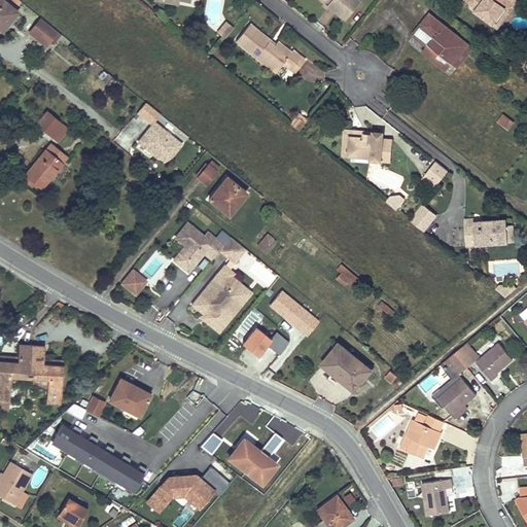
[(0,0),(0,30),(1,31),(15,12),(0,0)]
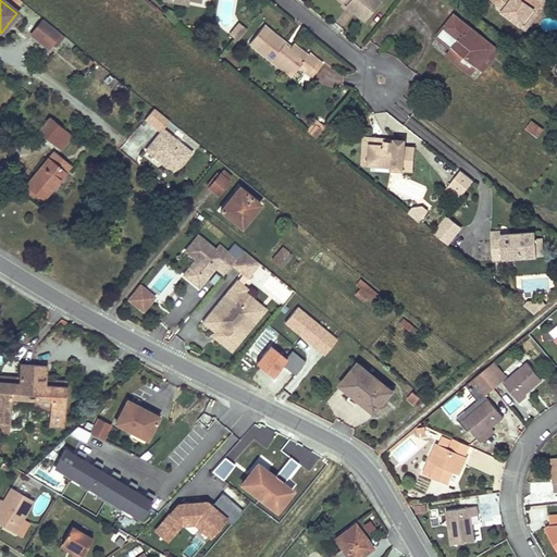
[(349,0),(346,3),(345,5),(362,21),(378,1),(376,0),(349,0)]
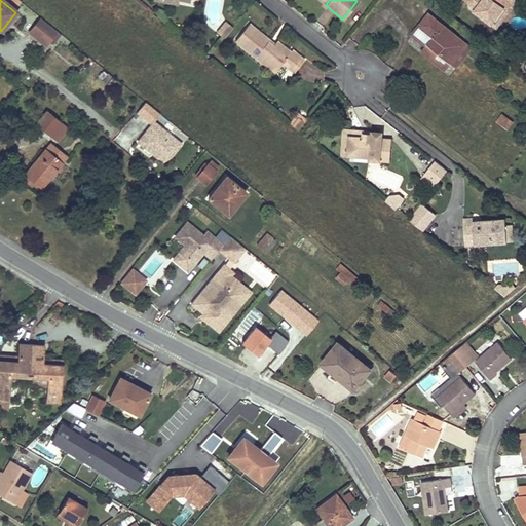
[(464,0),(472,5),(476,8),(474,11),(491,24),(502,8),(508,12),(515,2),(513,1),(513,0),(464,0)]
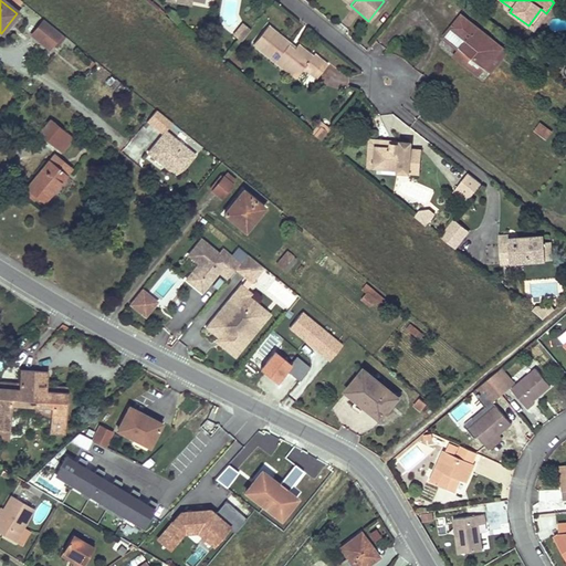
[(461,16),(443,37),(459,49),(483,67),(484,69),(501,49),(461,16)]
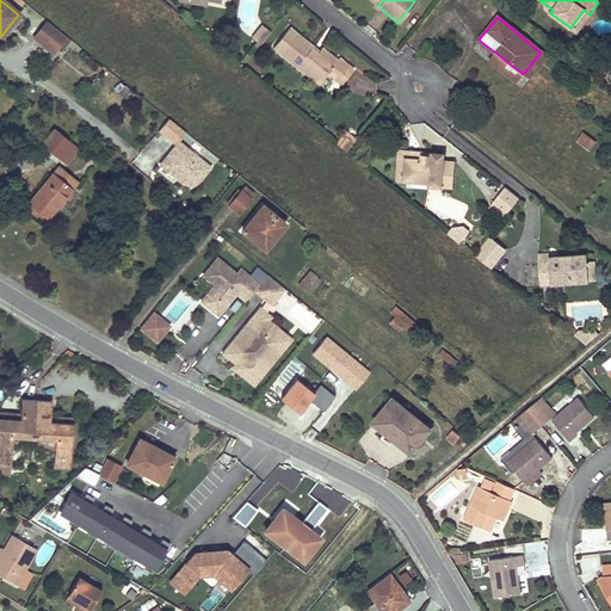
[(65,36),(47,22),(34,37),(51,51),(65,36)]
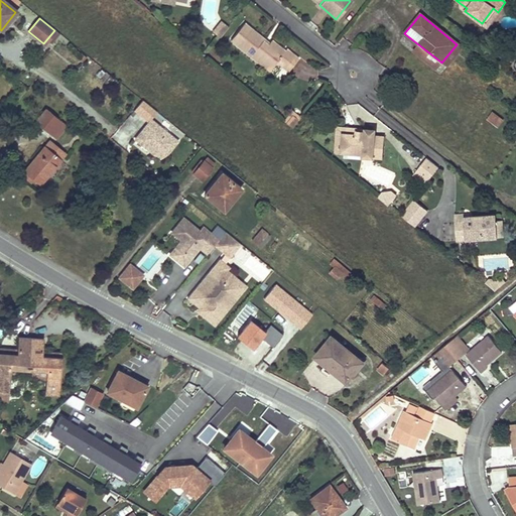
[(230,39),(259,62),(261,60),(267,66),(272,59),(275,61),(281,67),(287,72),(297,58),(285,49),(283,51),(271,40),(269,42),(266,45),(262,41),(263,39),(244,23),(230,39)]
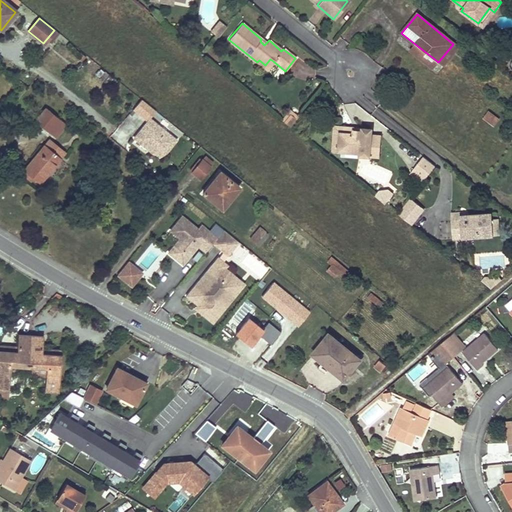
[(213,31),(218,36),(225,28),(219,24),(213,31)]
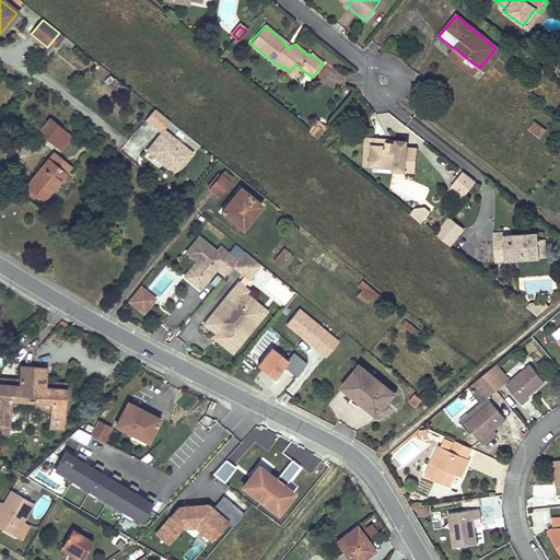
[(73,47),(70,50),(83,61),(82,62),(88,67),(92,61),(73,47)]
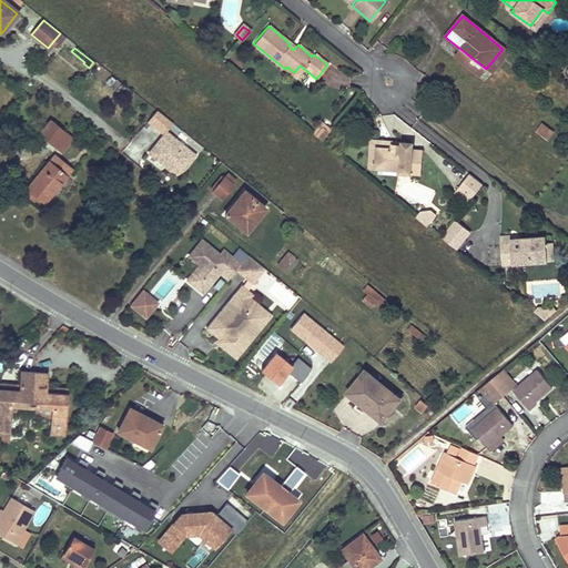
[(485,68),(460,49),(455,57),(478,77),(485,68)]
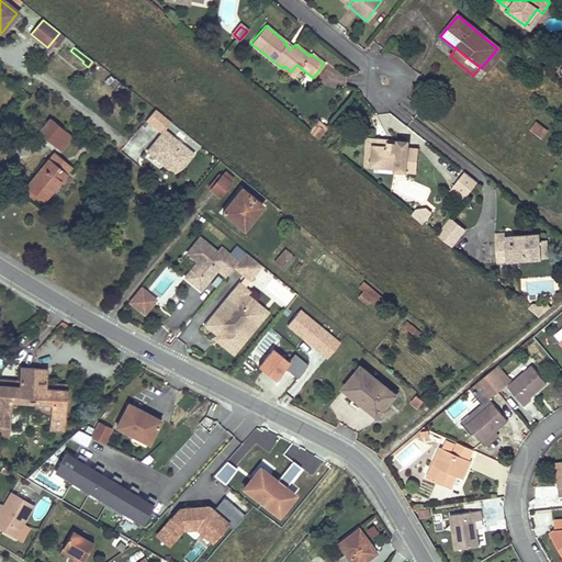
[(497,48),(481,68),(486,72),(503,52),(497,48)]
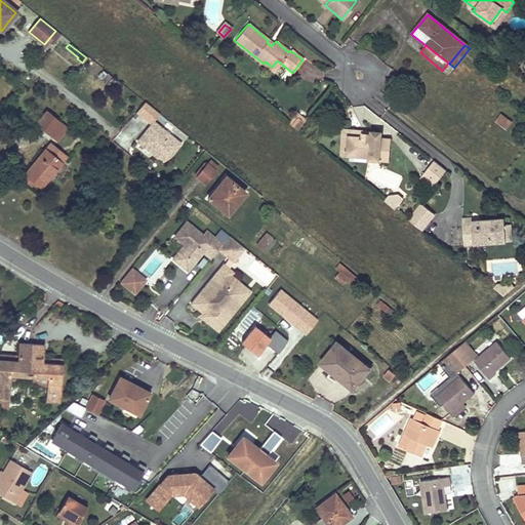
[(266,62),(264,64),(272,72),(280,63),(277,61),(272,67),(266,62)]
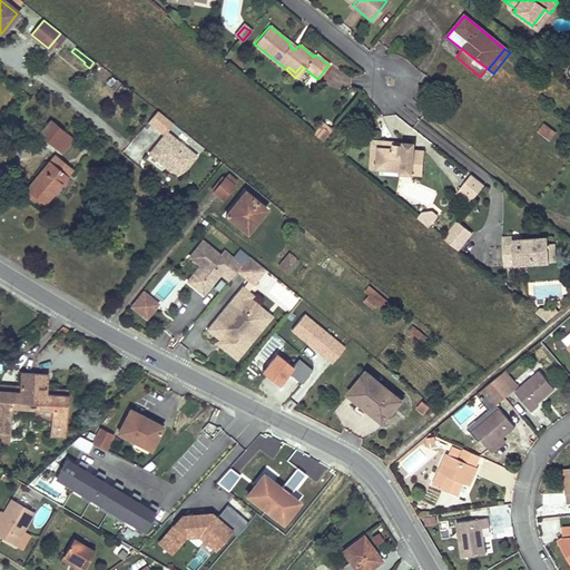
[(304,68),(295,78),(303,84),(311,74),(304,68)]
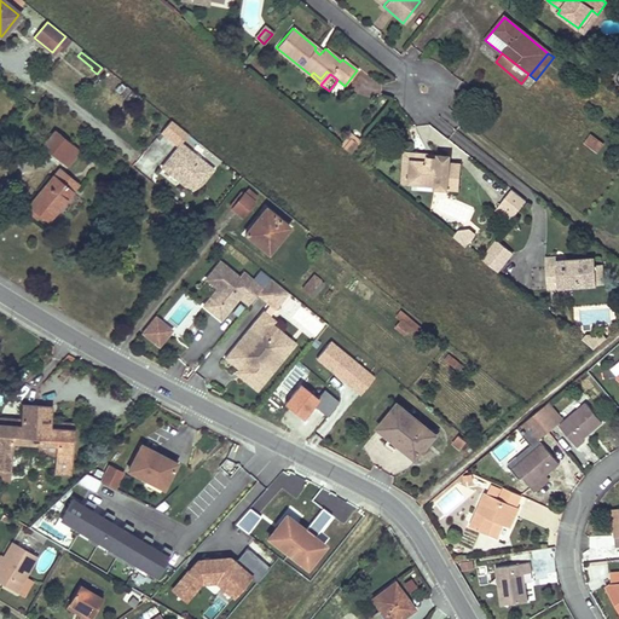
[(125,86),(119,96),(122,98),(129,90),(125,86)]
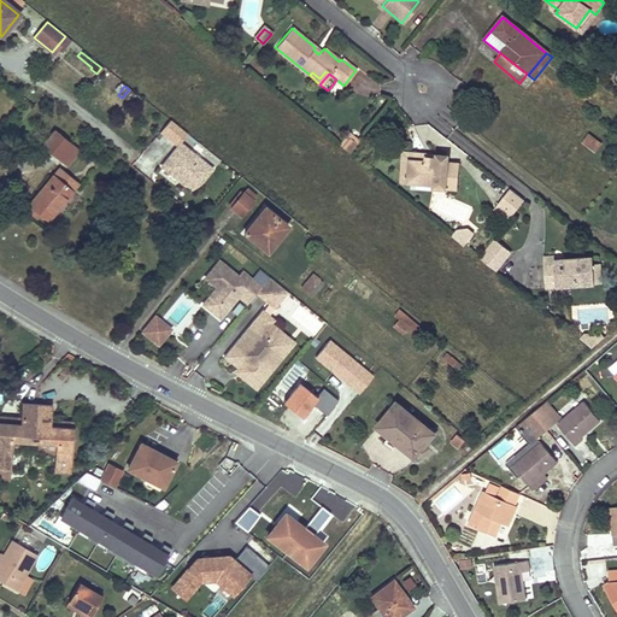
[(137,97),(131,104),(135,107),(141,100),(137,97)]
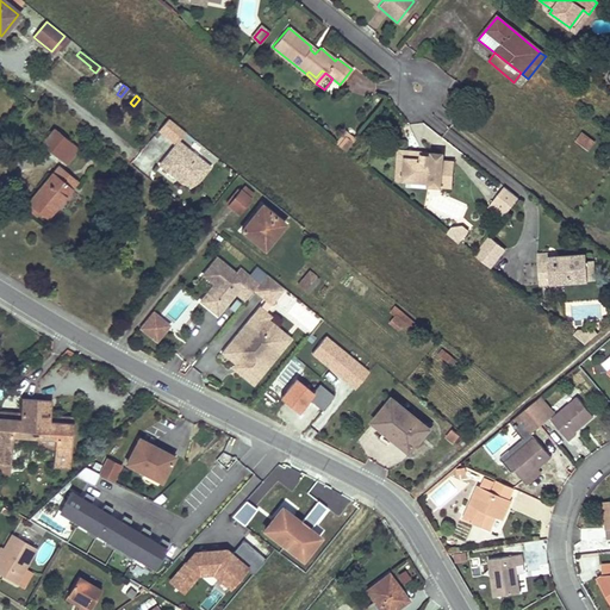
[(185,131),(169,118),(160,130),(175,143),(185,131)]
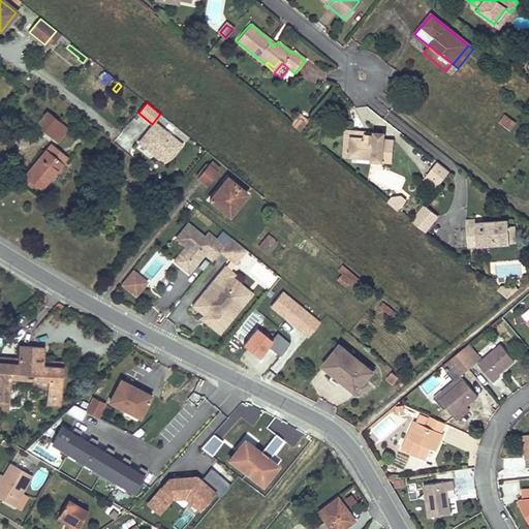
[(36,126),(50,137),(61,123),(48,112),(36,126)]
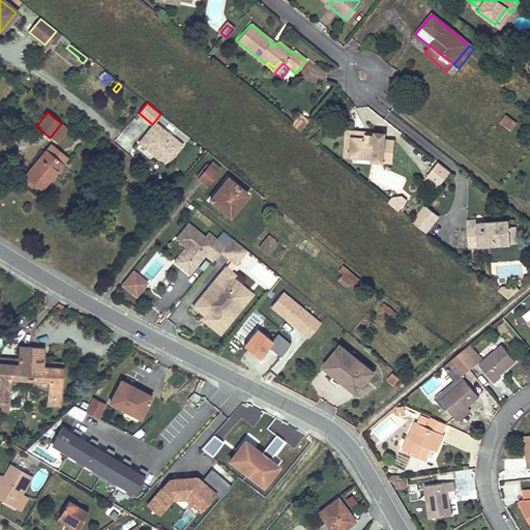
[(505,114),(499,121),(511,131),(517,123),(505,114)]
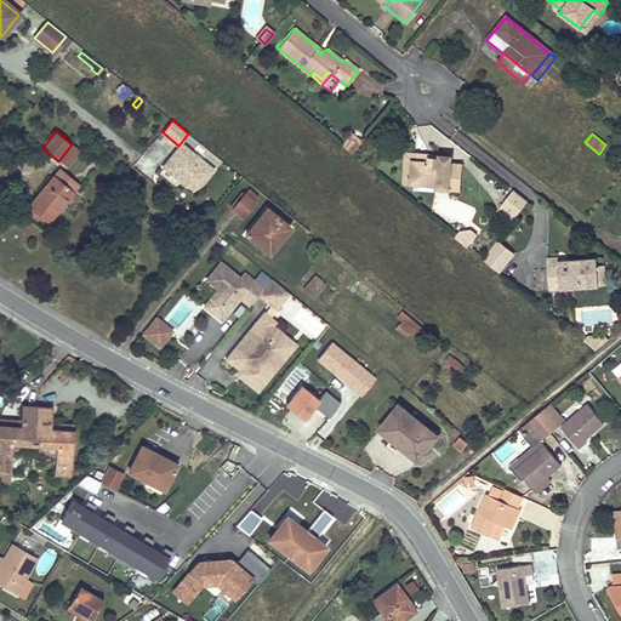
[(351,136),(342,147),(346,149),(352,141),(359,147),(360,143),(351,136)]
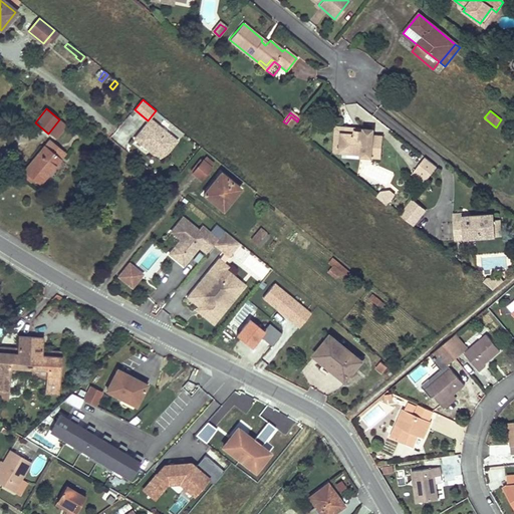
[(291,116),(286,123),(291,127),(291,129),(297,121),(291,116)]
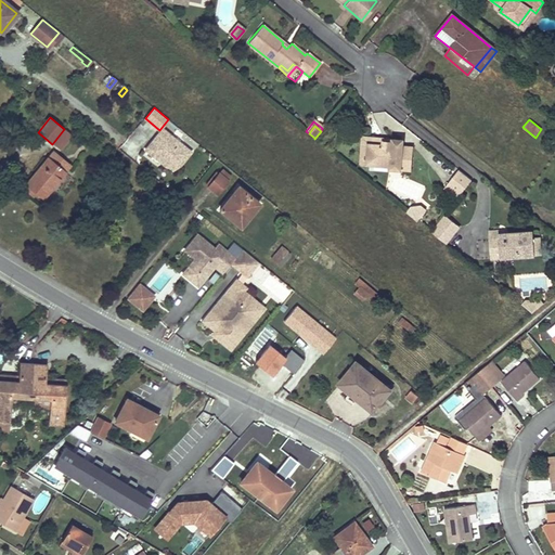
[(64,129),(52,144),(60,150),(72,136),(64,129)]
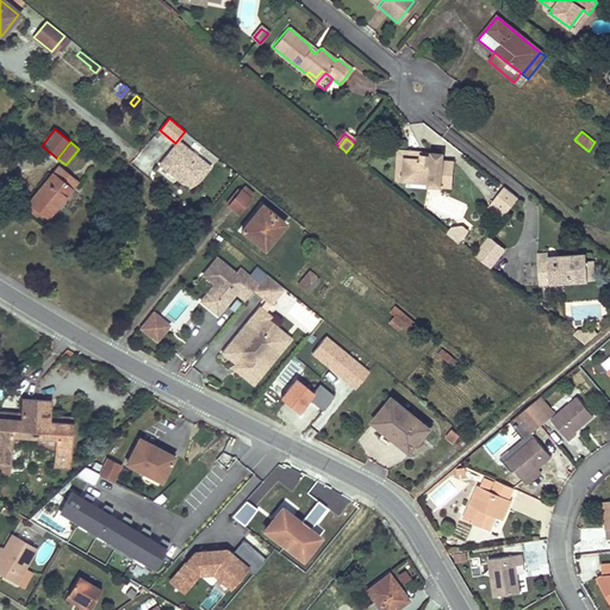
[(179,142),(160,165),(169,173),(175,166),(182,172),(184,170),(198,182),(210,168),(179,142)]
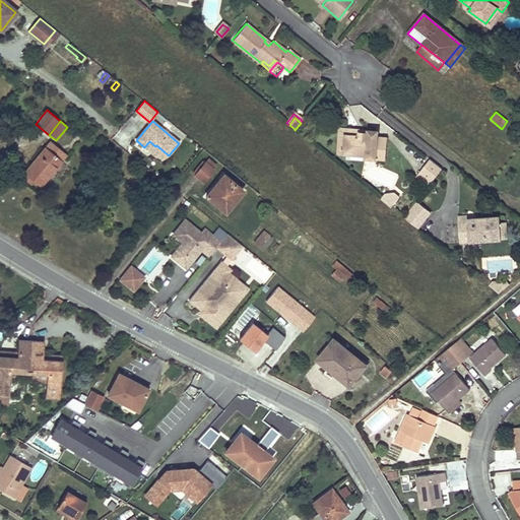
[(337,154),(340,154),(341,143),(344,143),(345,136),(359,136),(359,132),(368,132),(368,130),(339,129),(337,154)]
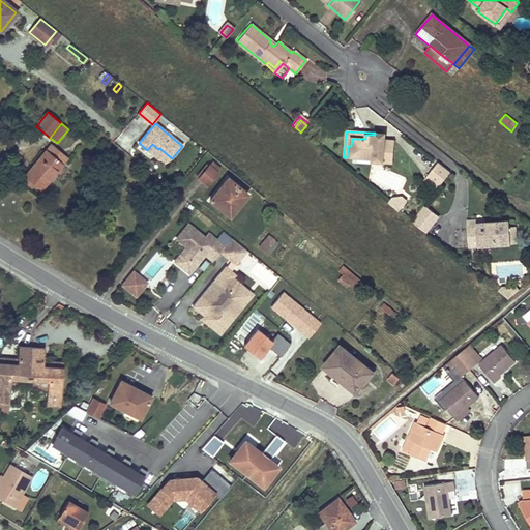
[(348,146),(347,157),(374,158),(374,162),(392,163),(394,141),(385,140),(385,134),(375,133),(375,135),(365,135),(365,139),(352,139),(351,146),(348,146)]
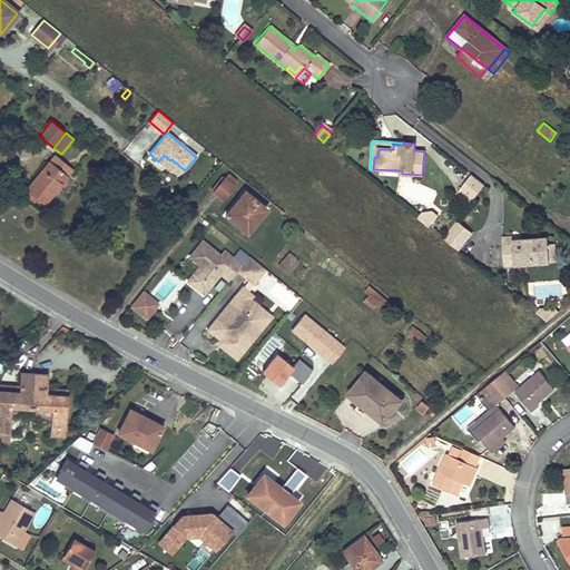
[(164,155),(158,161),(178,178),(185,170),(172,159),(170,160),(164,155)]
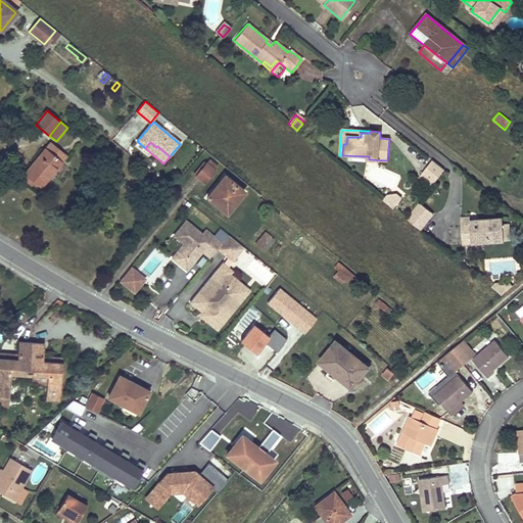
[(50,143),(26,174),(41,186),(65,156),(50,143)]
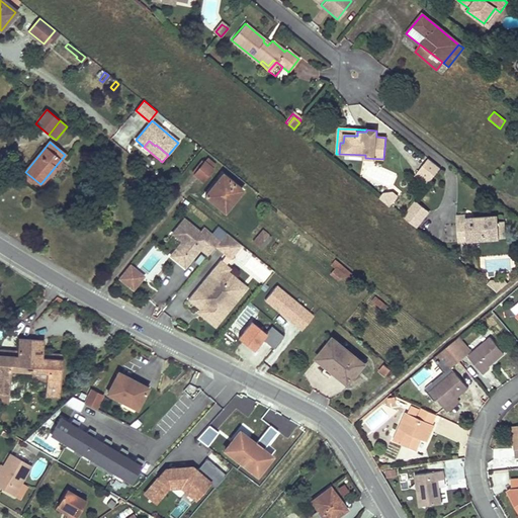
[(203,162),(194,174),(202,180),(216,165),(207,158),(203,162)]
